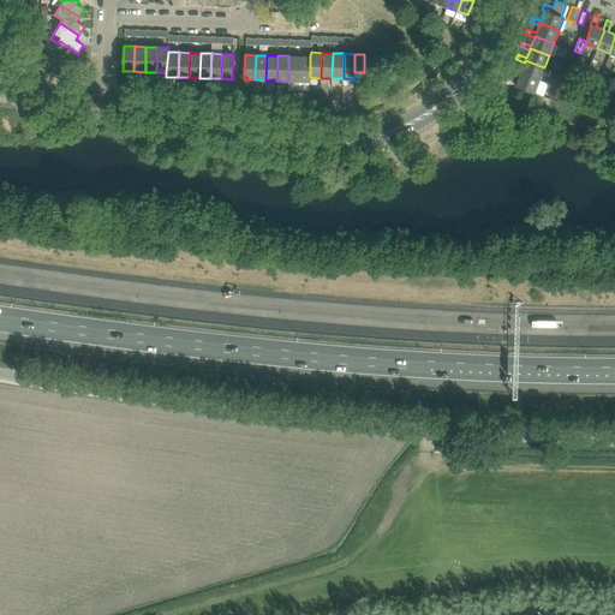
[(288,55),(288,81),(299,82),(299,57),(288,55)]
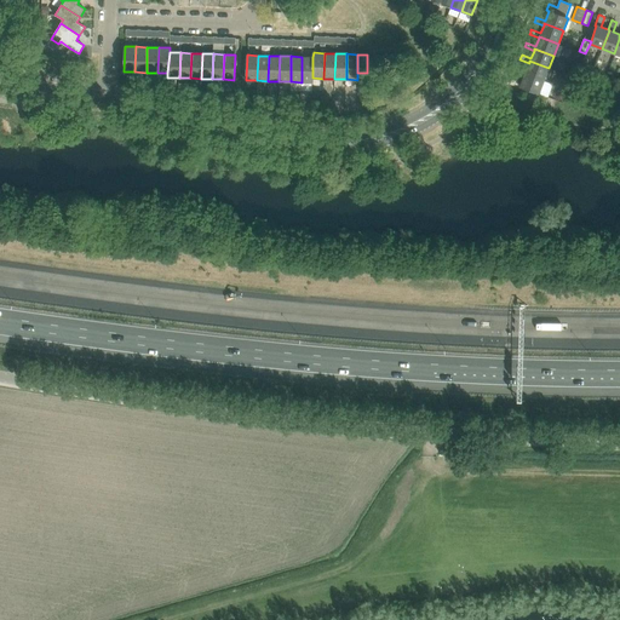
[(313,82),(313,78),(313,57),(302,57),(302,82),(313,82)]
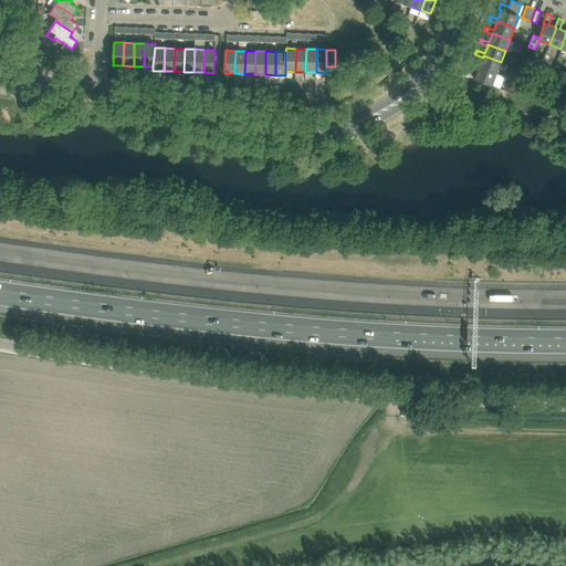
[(471,64),(470,65),(479,69),(479,67),(496,74),(501,62),(483,55),(483,58),(480,64),(472,61),(471,64)]
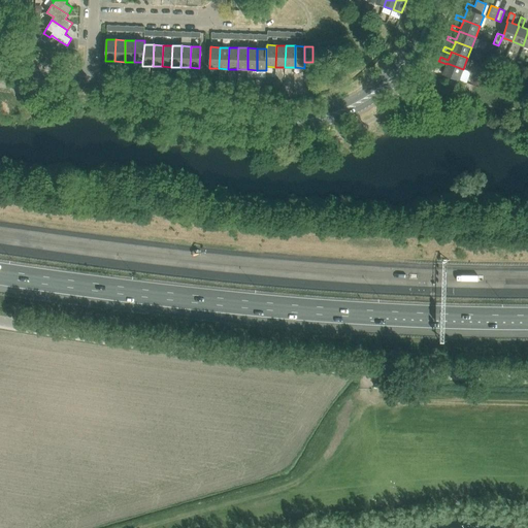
[(436,67),(434,71),(443,74),(443,73),(459,79),(463,69),(447,63),(447,64),(444,70),(436,67)]
